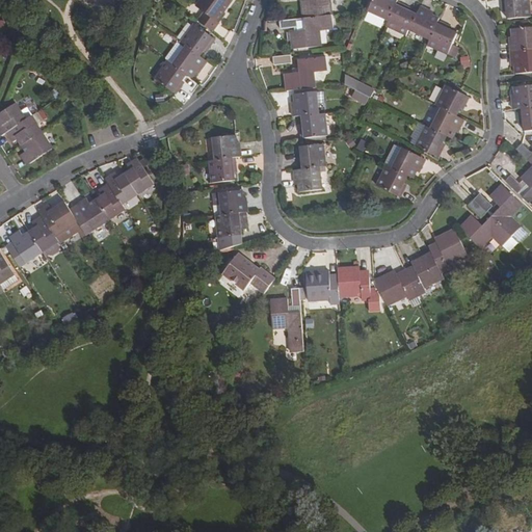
[(205,12),(198,21),(213,31),(219,23),(215,20),(230,0),(202,0),(197,6),(205,12)]
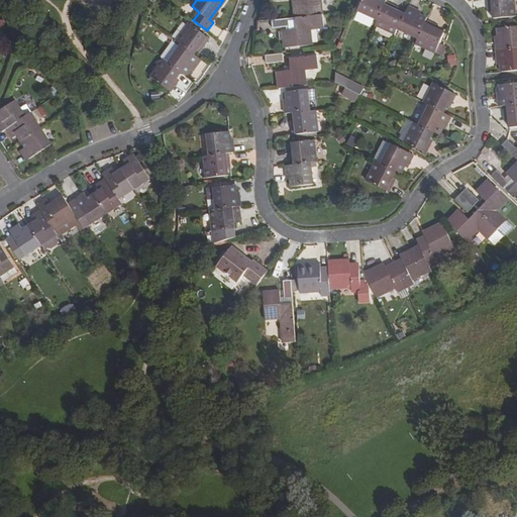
[(305,0),(294,1),(296,17),(324,14),(322,0),(305,0)]
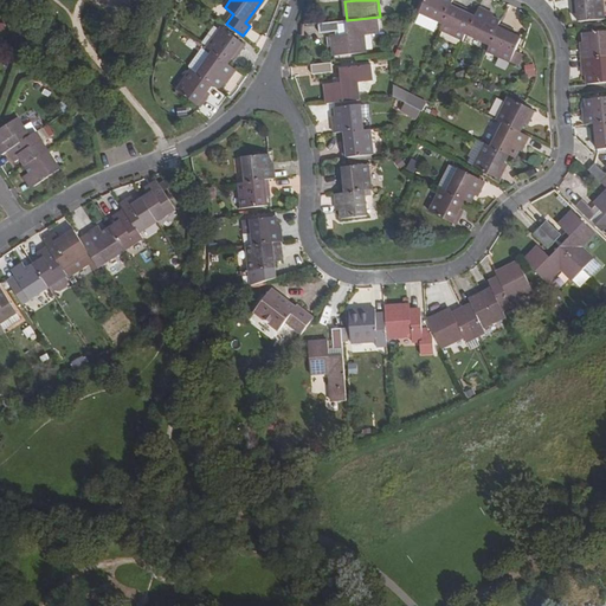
[(426,0),(420,14),(443,24),(452,5),(452,0),(426,0)]
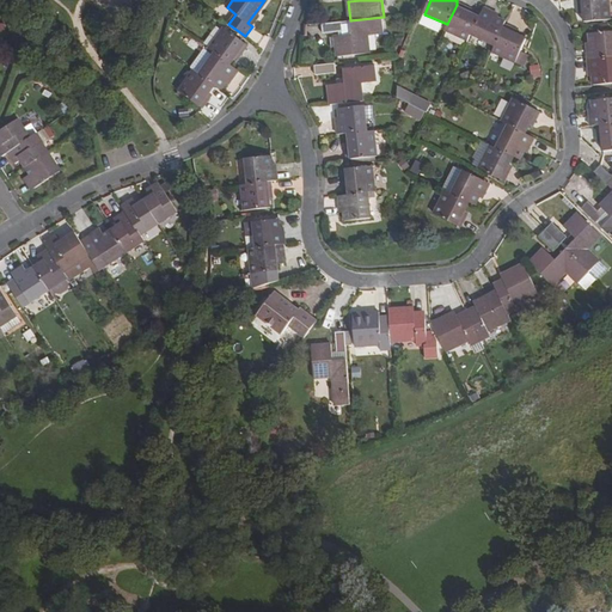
[(580,0),(581,8),(585,8),(585,20),(611,18),(609,0),(580,0)]
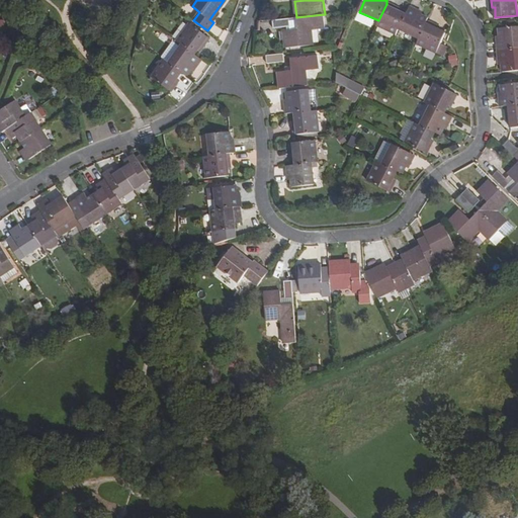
[(378,20),(375,26),(397,35),(399,29),(405,15),(396,11),(397,8),(386,4),(378,20)]
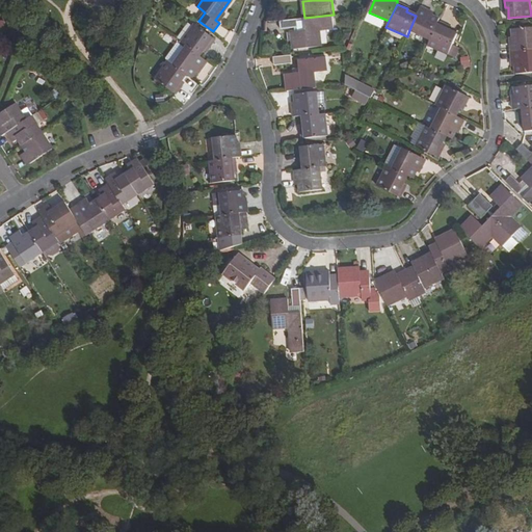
[(416,16),(409,30),(430,40),(439,22),(439,20),(429,15),(431,12),(420,7),(416,16)]
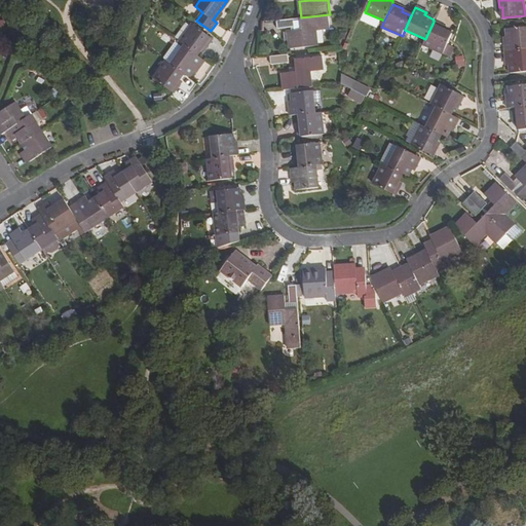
[(290,33),(291,48),(318,45),(316,30),(331,28),(330,14),(301,17),(302,31),(290,33)]
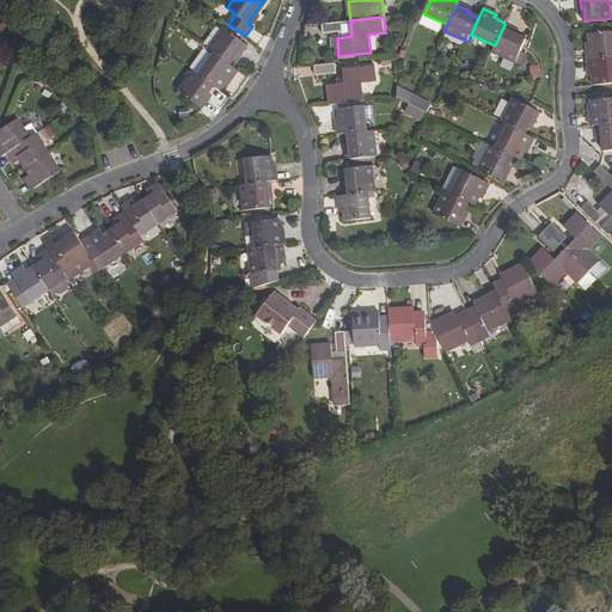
[(342,22),(324,24),(324,34),(343,31),(342,22)]
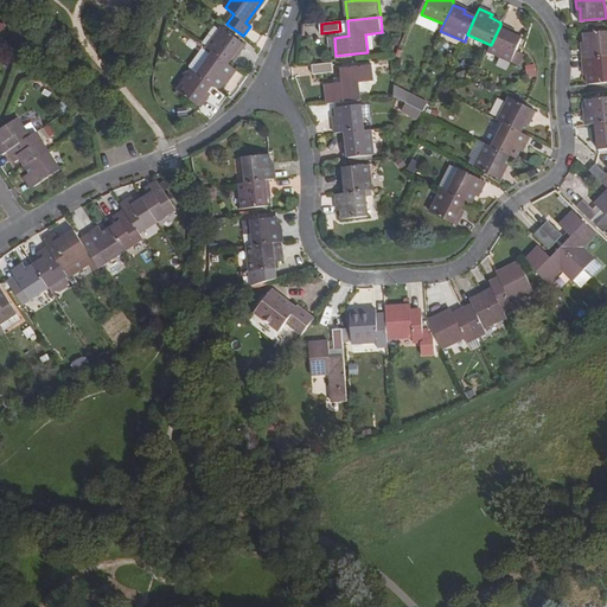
[(491,45),(489,51),(519,65),(524,55),(516,51),(522,38),(510,33),(512,31),(500,25),(491,45)]
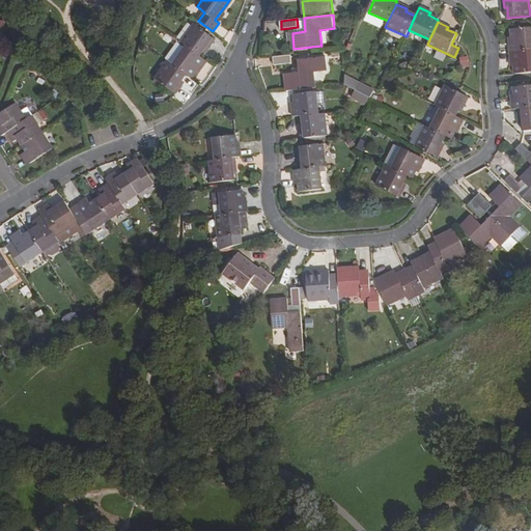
[(195,25),(183,43),(188,47),(201,56),(207,47),(210,49),(216,40),(195,25)]
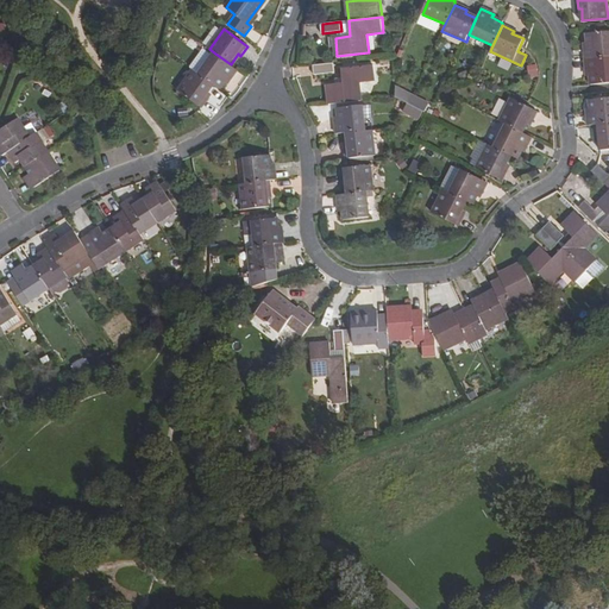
[(608,31),(588,33),(589,46),(585,46),(586,60),(608,57),(608,31)]
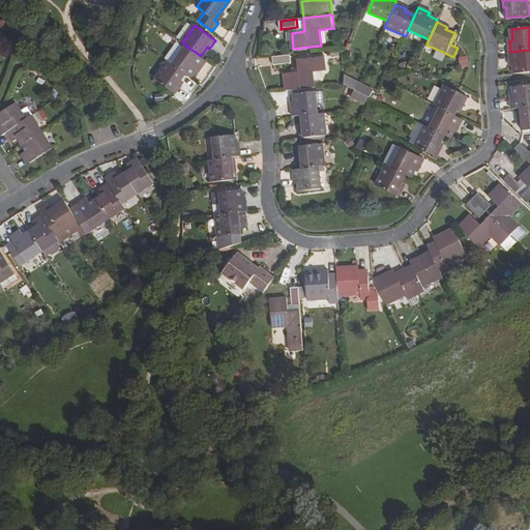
[(187,47),(174,64),(186,75),(192,78),(198,69),(201,70),(207,61),(201,56),(187,47)]
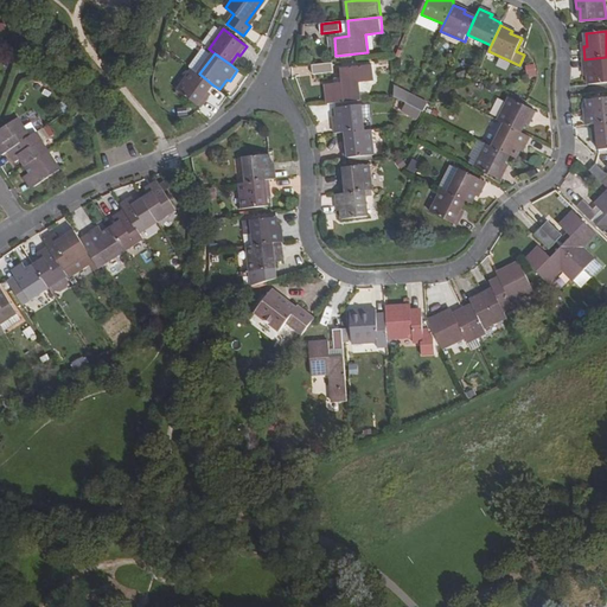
[(606,57),(585,59),(585,72),(589,72),(590,84),(606,82),(606,57)]
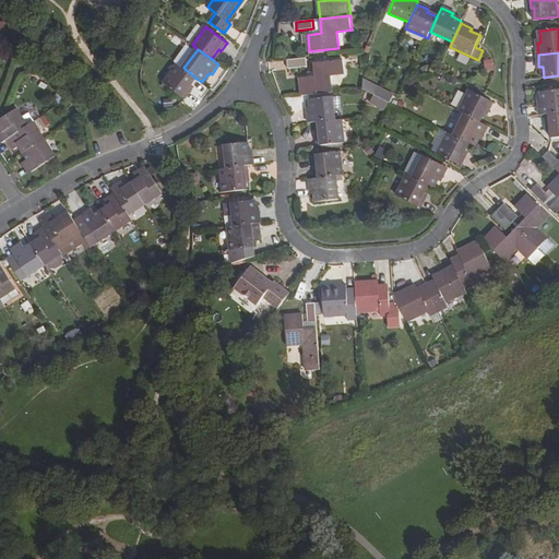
[(305,58),(288,60),(289,69),(306,67),(305,58)]
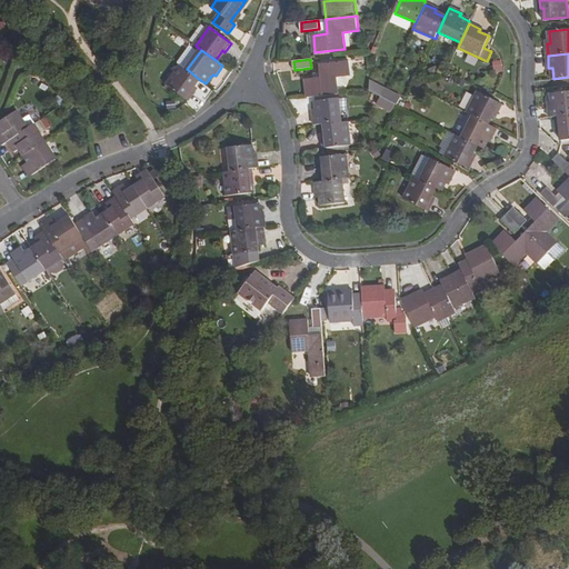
[(321,78),(307,80),(308,97),(338,93),(337,77),(351,76),(350,61),(320,65),(321,78)]
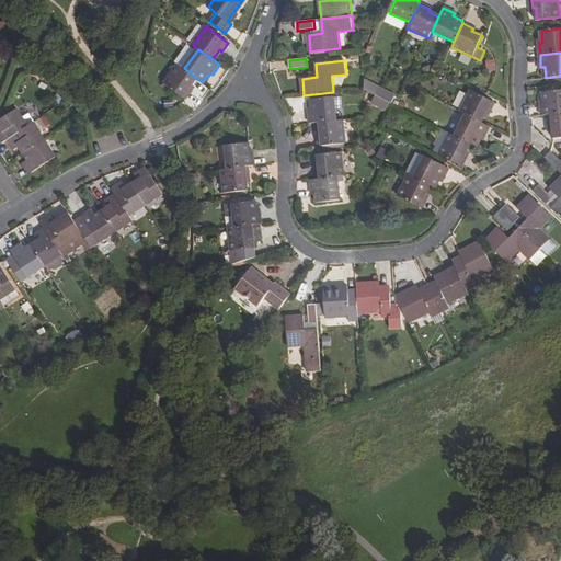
[(178,64),(164,83),(185,100),(193,90),(191,88),(197,79),(184,68),(178,64)]
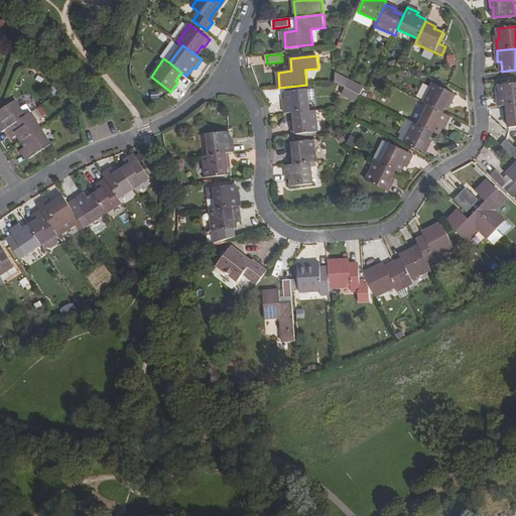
[(334,81),(346,86),(342,95),(358,101),(365,84),(338,73),(334,81)]
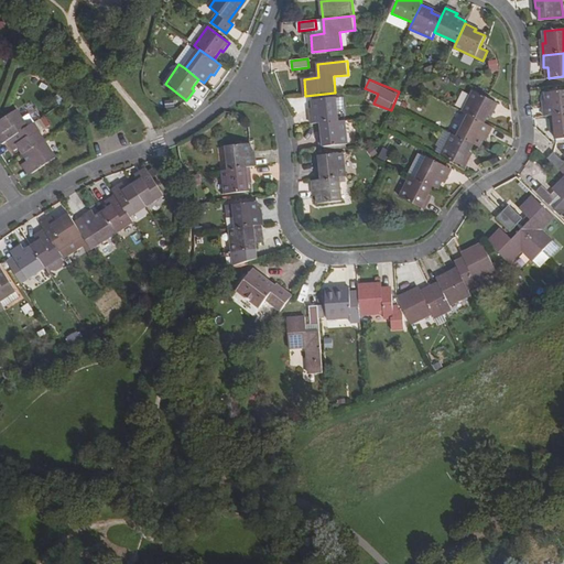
[(544,105),(544,116),(552,116),(563,114),(563,90),(546,93),(546,105),(544,105)]
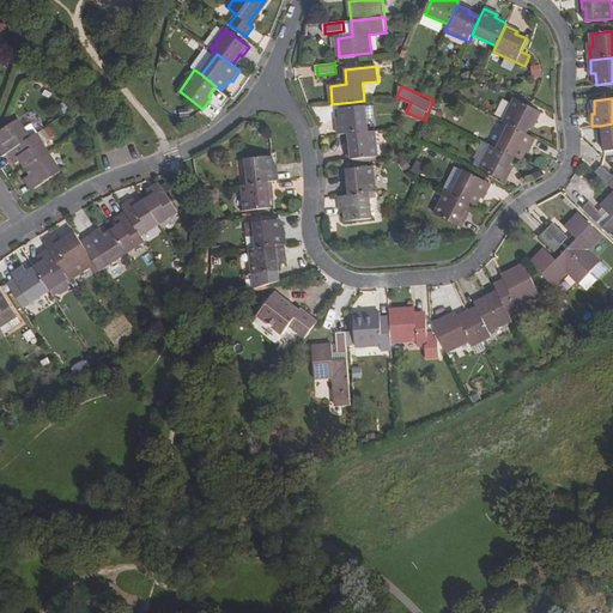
[(515,99),(504,123),(509,126),(527,134),(533,121),(535,122),(540,113),(515,99)]
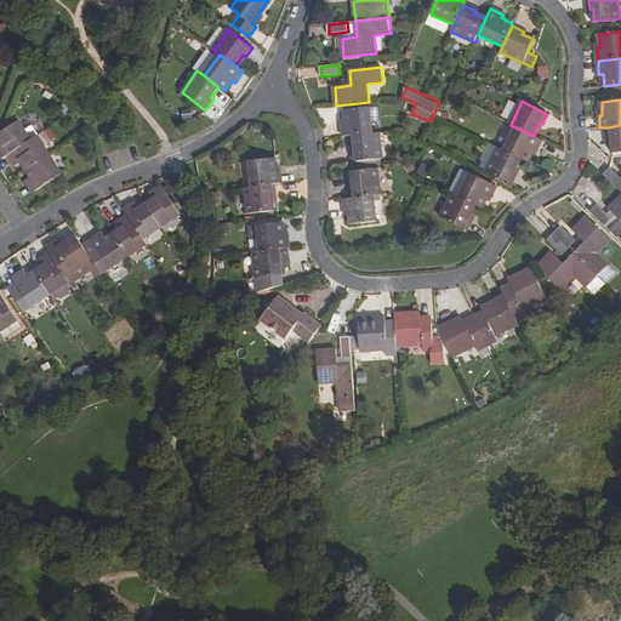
[(370,108),(345,112),(346,124),(342,124),(343,137),(353,136),(372,132),(370,108)]
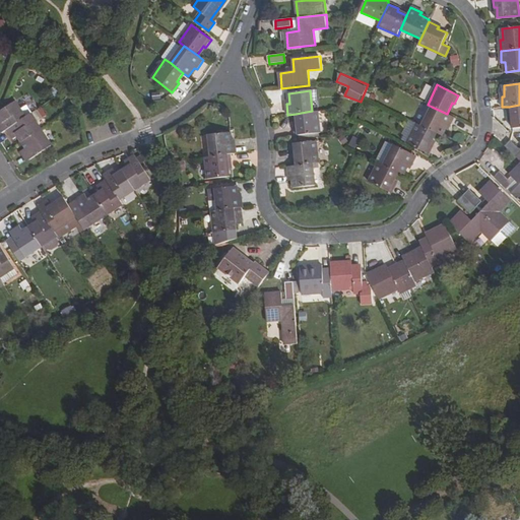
[(1,111),(0,112),(0,117),(1,119),(0,119),(0,127),(3,132),(8,129),(26,117),(16,101),(1,111)]
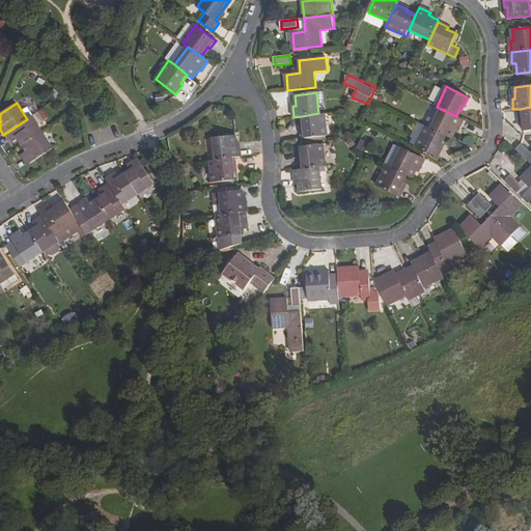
[(530,107),(520,109),(520,120),(523,120),(524,131),(530,130),(530,107)]
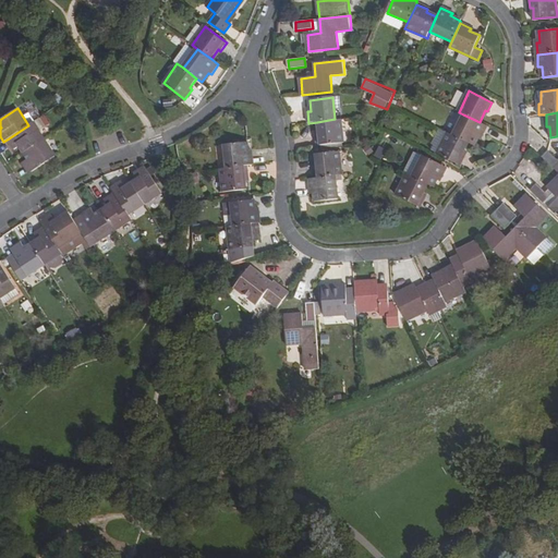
[(463,114),(453,135),(469,144),(474,146),(478,135),(483,137),(488,126),(480,122),(463,114)]
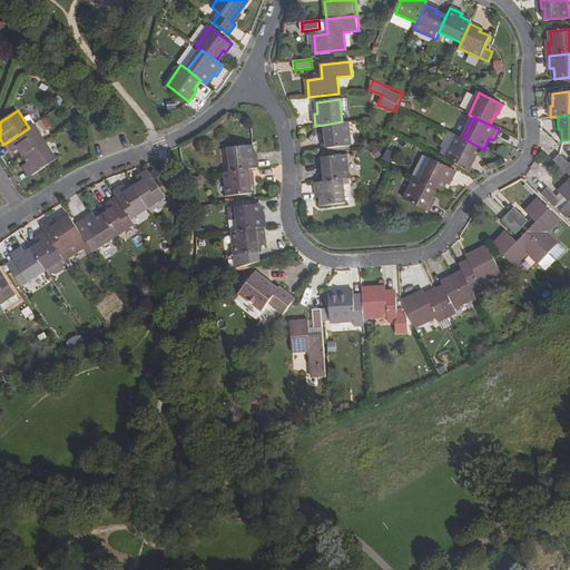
[(352,146),(350,121),(342,121),(324,125),(326,137),(323,137),(325,149),(325,153),(352,150),(352,146)]
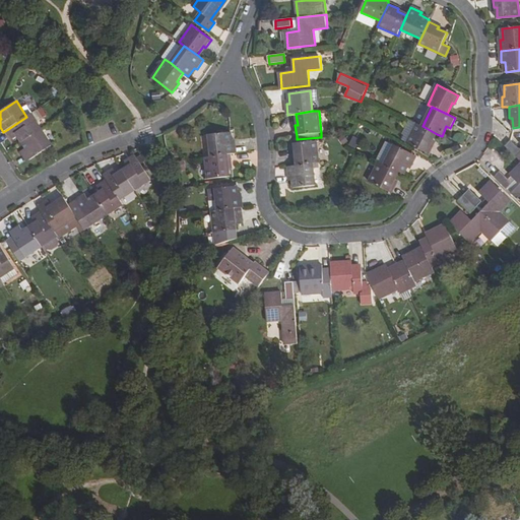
[(26,117),(8,129),(14,139),(18,136),(22,142),(42,130),(31,114),(26,117)]
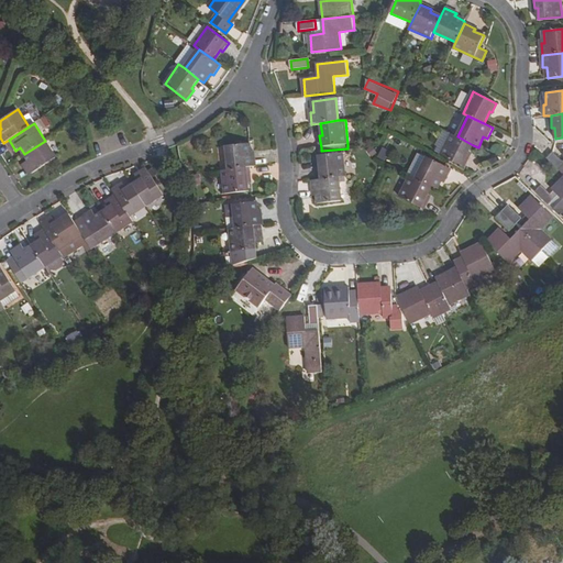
[(441,156),(452,134),(444,130),(433,152),(441,156)]
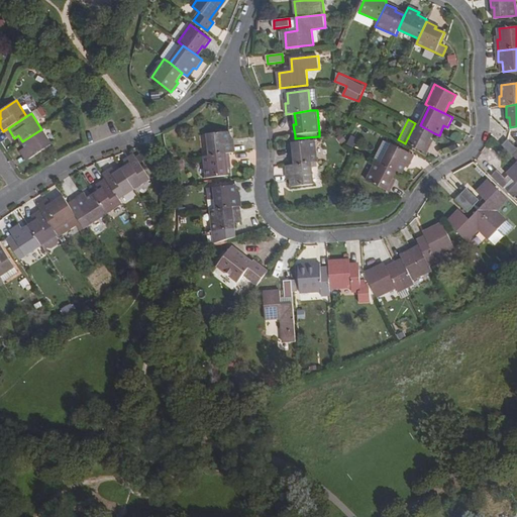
[(415,123),(405,143),(427,153),(432,144),(429,143),(434,133),(420,125),(415,123)]
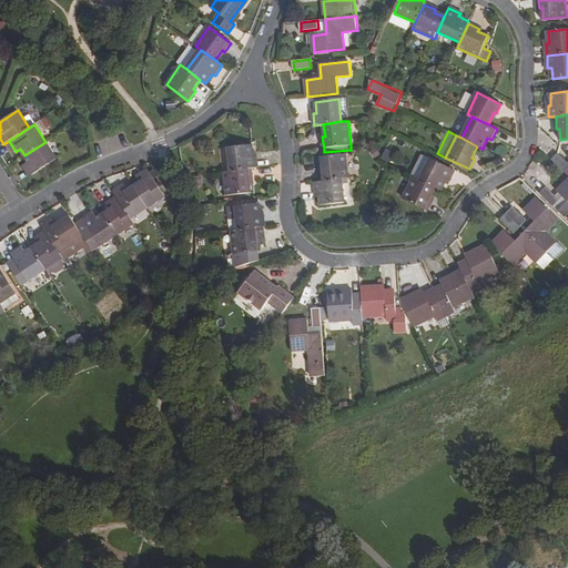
[(46,142),(24,155),(29,161),(24,165),(30,174),(56,158),(46,142)]
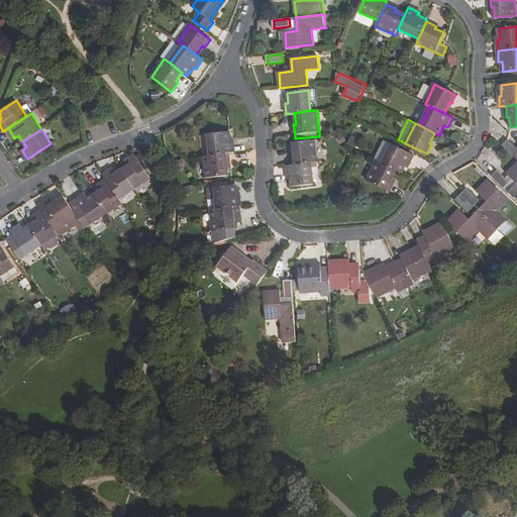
[(229,132),(208,134),(211,156),(228,153),(235,152),(233,142),(231,142),(229,132)]
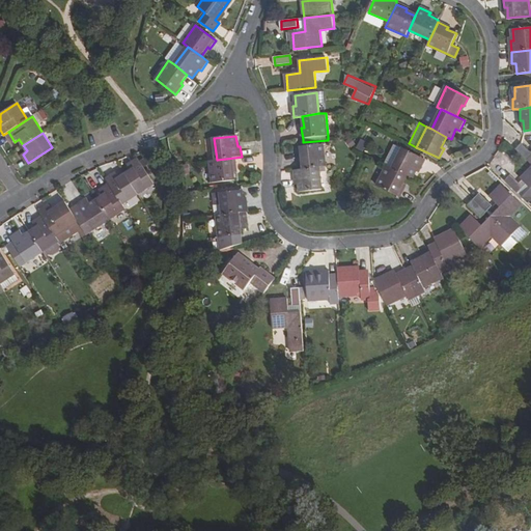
[(530,152),(521,143),(515,149),(528,161),(530,156),(530,152)]
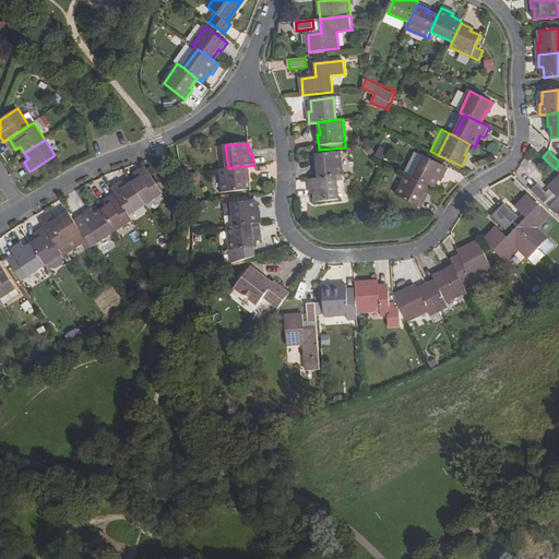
[(341,152),(317,155),(318,166),(314,166),(316,178),(336,176),(343,175),(341,152)]
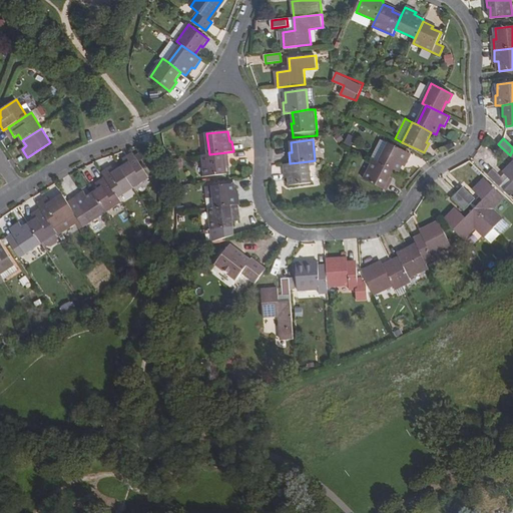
[(380,162),(390,144),(382,140),(373,159),(376,160),(380,162)]
